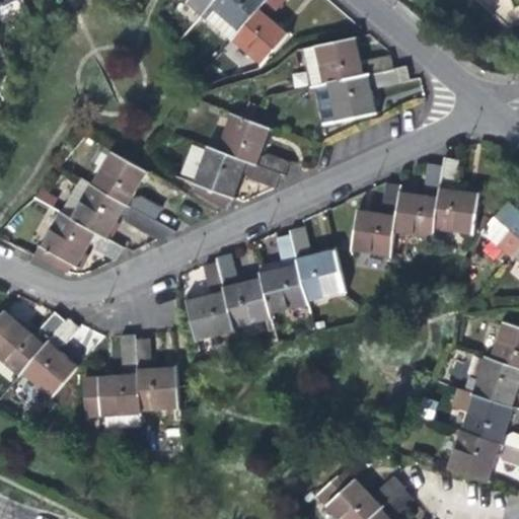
[(184,0),(202,14),(215,0),(184,0)]
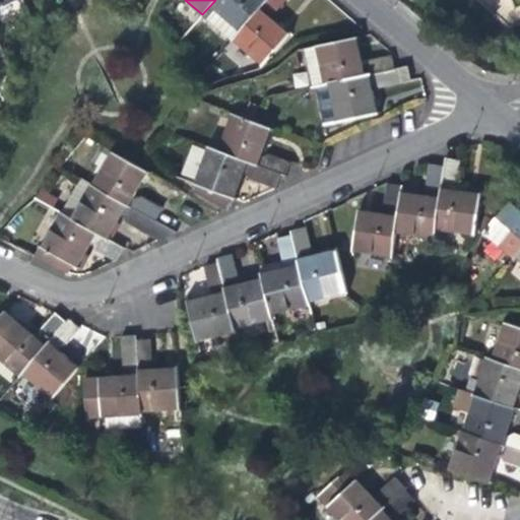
[(233,40),(266,0),(215,0),(202,14),(233,40)]
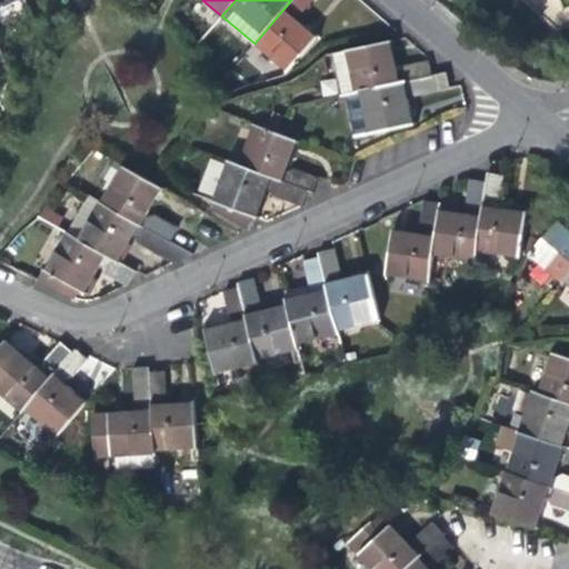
[(313,0),(291,0),(255,43),(288,71),(316,39),(305,29),(292,18),(293,15),(301,15),(313,0)]
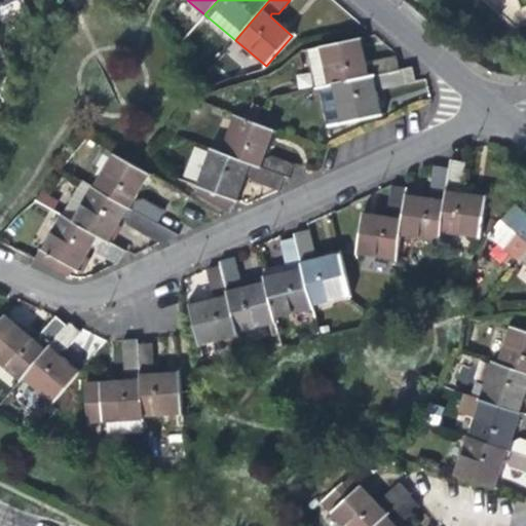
[(364,51),(361,38),(310,49),(318,88),(322,87),(400,71),(396,57),(373,62),(370,67),(367,68),(364,51)]
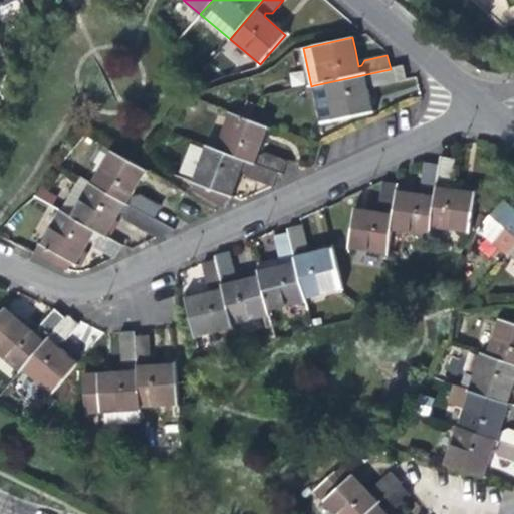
[(398,82),(394,68),(391,69),(314,85),(321,123),(371,113),(368,96),(366,84),(369,83),(374,87),(398,82)]
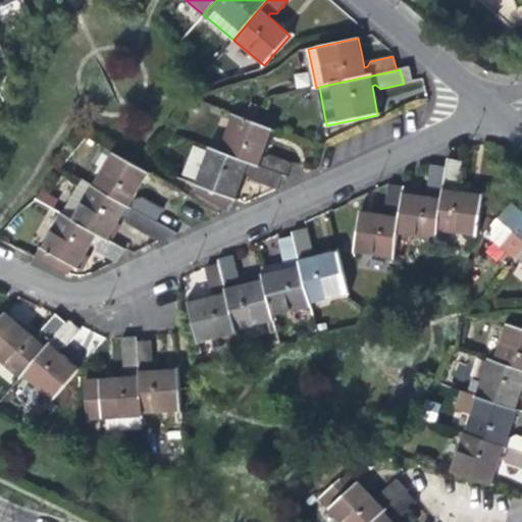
[(274,142),(277,131),(254,122),(232,114),(218,152),(282,174),(285,176),(291,163),(269,155),(266,157),(262,157),(267,144),(272,146),(274,142)]
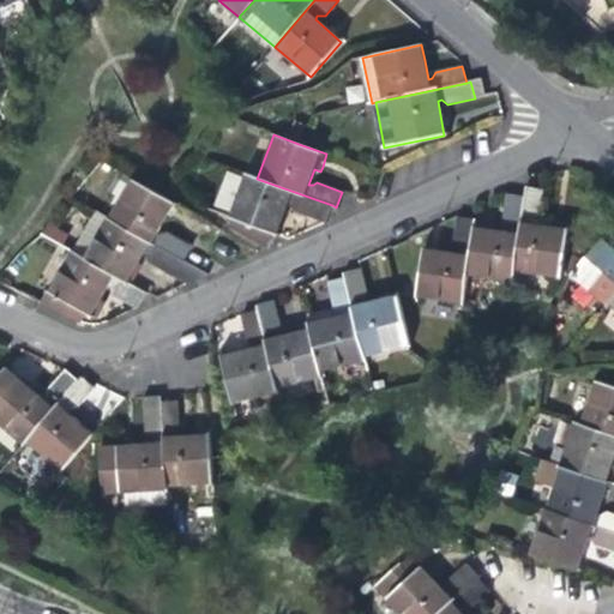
[(332,205),(257,179),(247,175),(230,218),(232,218),(229,227),(269,248),(275,235),(277,235),(283,218),(289,203),(296,206),(300,212),(326,222),(332,205)]
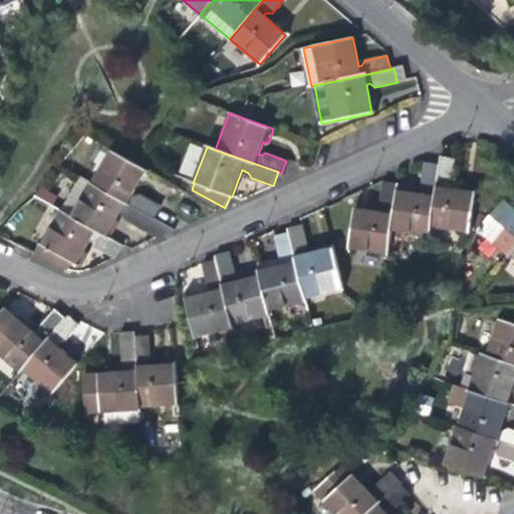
[(139,183),(146,171),(110,150),(91,185),(153,219),(160,206),(140,195),(136,198),(132,196),(139,183)]
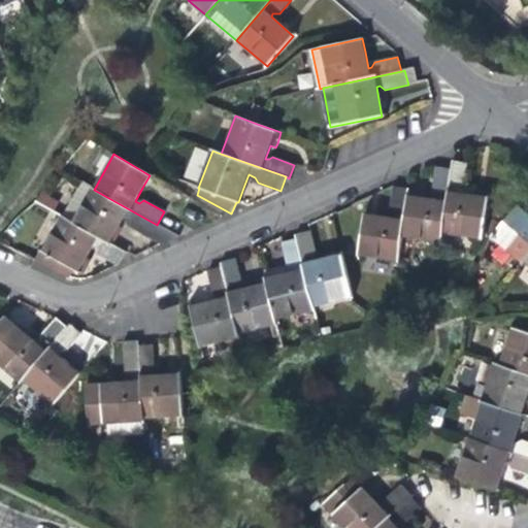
[(457,193),(458,190),(463,186),(466,164),(453,162),(451,171),(441,232),(482,238),(488,198),(470,195),(457,193)]
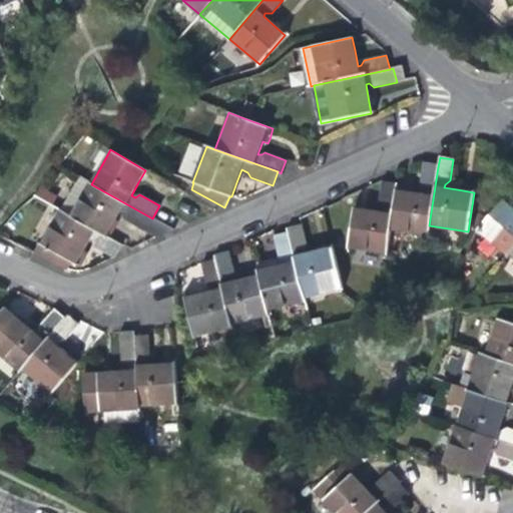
[(429,225),(438,166),(424,164),(421,186),(425,190),(424,193),(409,191),(396,189),(390,229),(428,234),(429,225)]
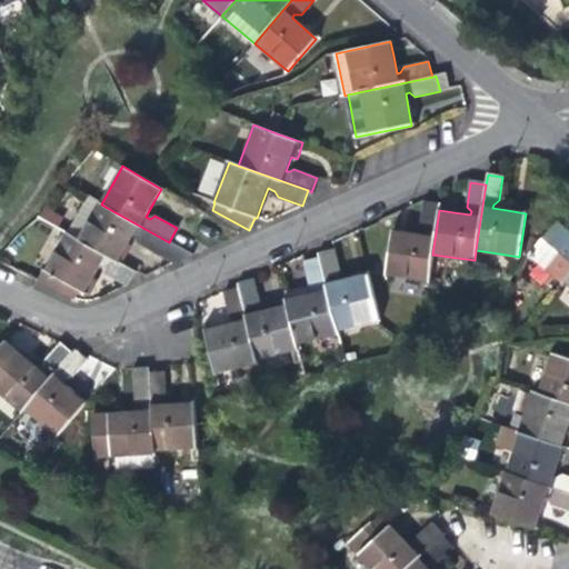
[(176,263),(193,256),(169,242),(101,205),(88,197),(67,233),(118,262),(125,249),(133,235),(137,236),(138,242),(176,263)]
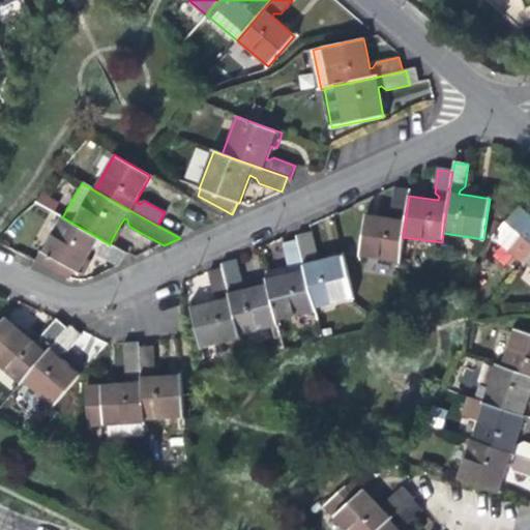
[(359,256),(400,261),(403,237),(409,196),(410,192),(395,189),(392,211),(398,215),(396,218),(381,216),(365,214),(359,256)]
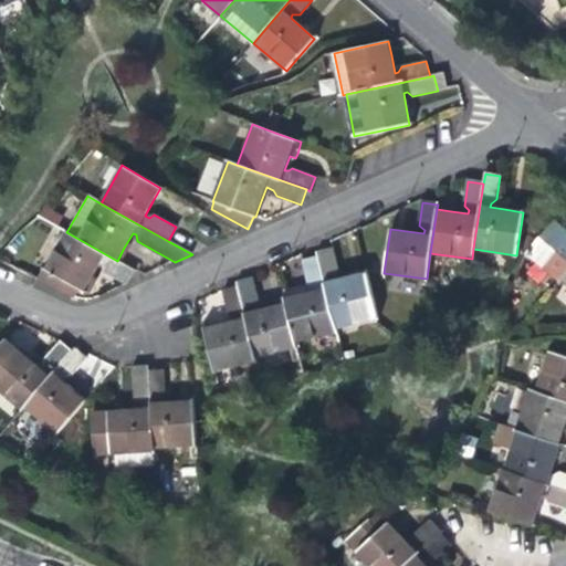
[(45,208),(40,216),(64,230),(69,224),(62,221),(64,217),(45,208)]
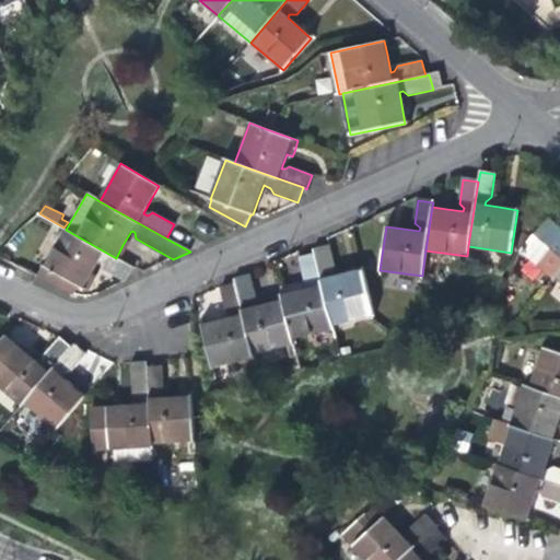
[(553,278),(555,277),(559,270),(559,226),(550,219),(522,252),(553,278)]
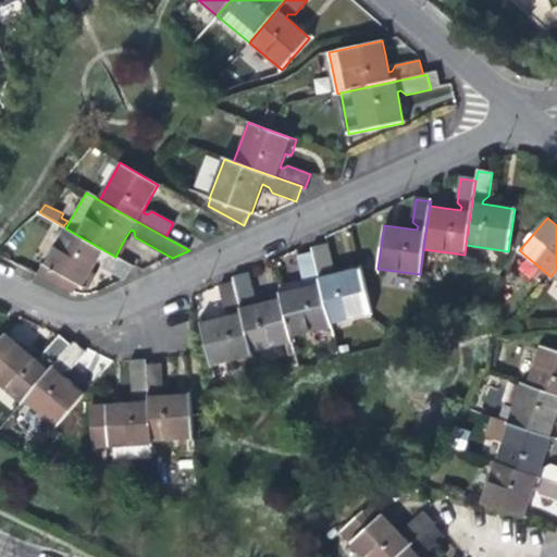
[(115,257),(65,229),(46,267),(44,265),(37,276),(73,294),(77,284),(84,287),(93,271),(99,259),(102,260),(104,268),(125,279),(133,265),(115,257)]
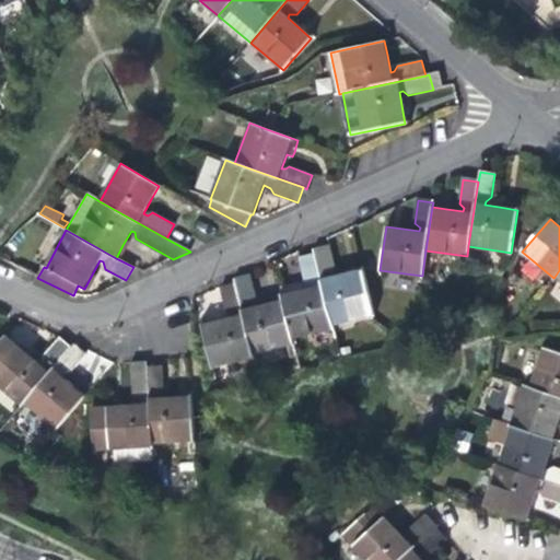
[(341,277),(331,280),(330,277),(334,270),(328,246),(314,251),(315,254),(331,324),(373,314),(362,272),(341,277)]
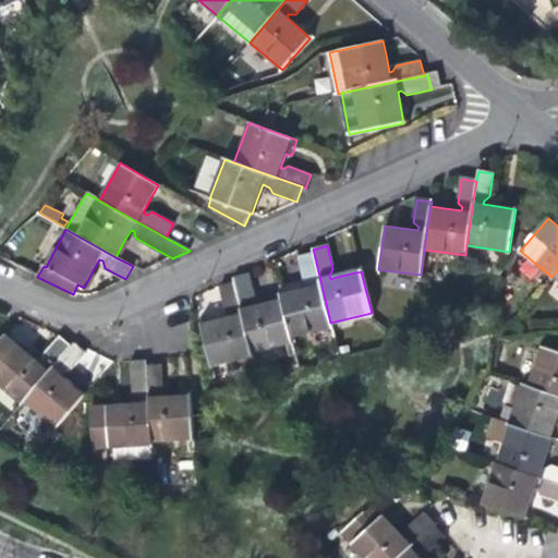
[(330,323),(314,253),(299,256),(303,279),(311,283),(311,287),(290,292),(280,294),(281,300),(291,337),(331,327),(330,323)]
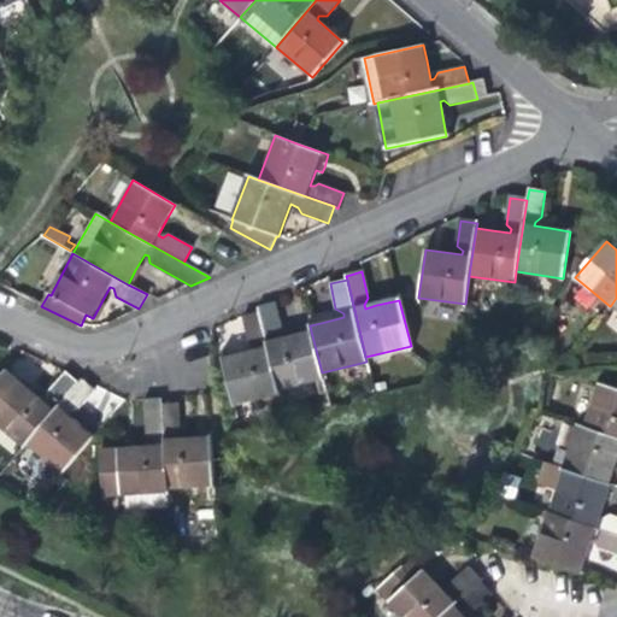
[(278,389),(323,378),(322,372),(311,331),(292,338),(278,340),(277,336),(281,330),(275,304),(259,307),(259,312),(278,389)]
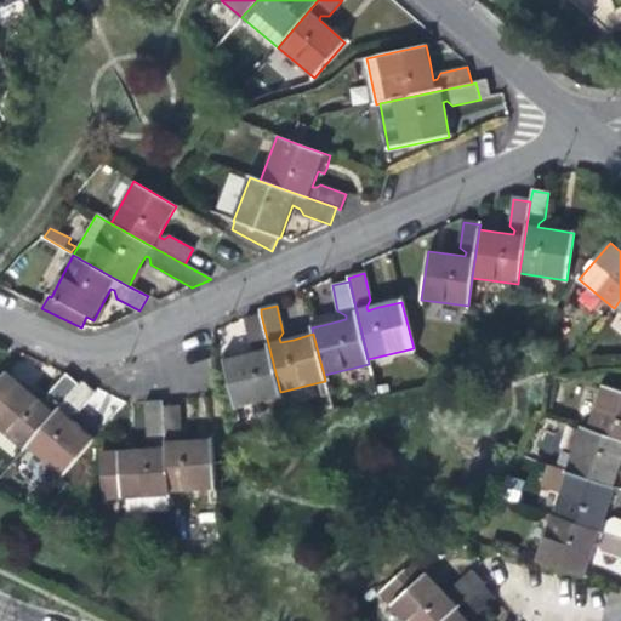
[(280,392),(261,314),(245,318),(251,345),(258,349),(258,352),(235,358),(224,360),(235,408),(281,396),(280,392)]
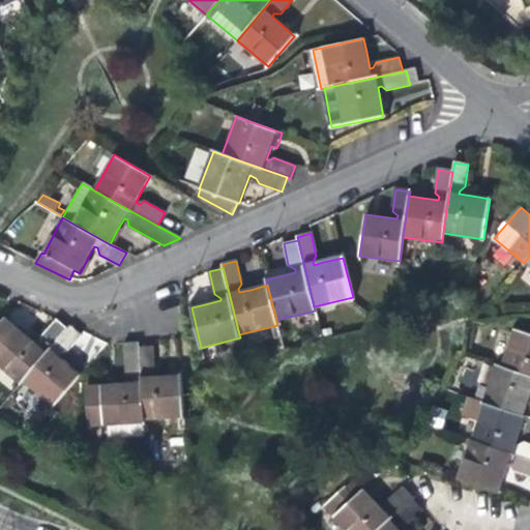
[(0,324),(0,365),(22,384),(24,381),(67,329),(57,320),(41,337),(41,344),(40,347),(23,332),(17,327),(16,328),(5,319),(0,324)]
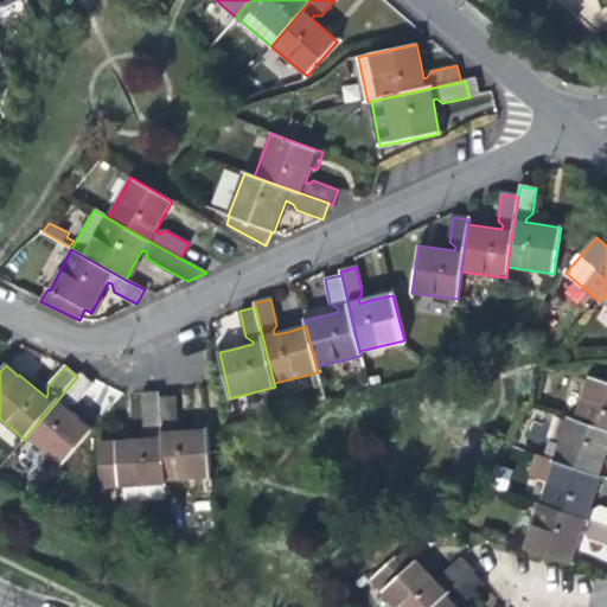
[(94,384),(81,374),(77,377),(27,436),(55,461),(46,471),(52,475),(91,430),(80,420),(65,408),(68,406),(75,406),(94,384)]
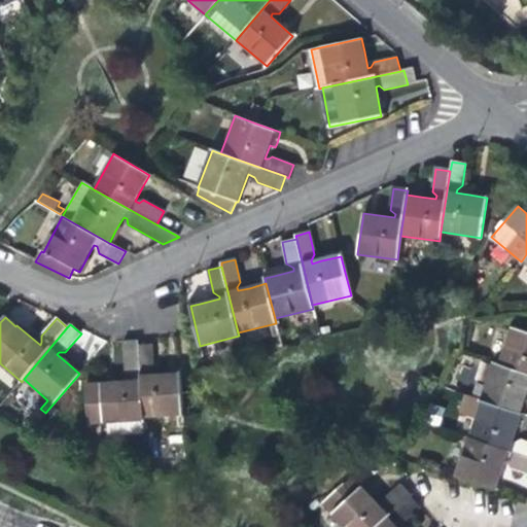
[(526,332),(512,327),(499,364),(526,373),(526,332)]
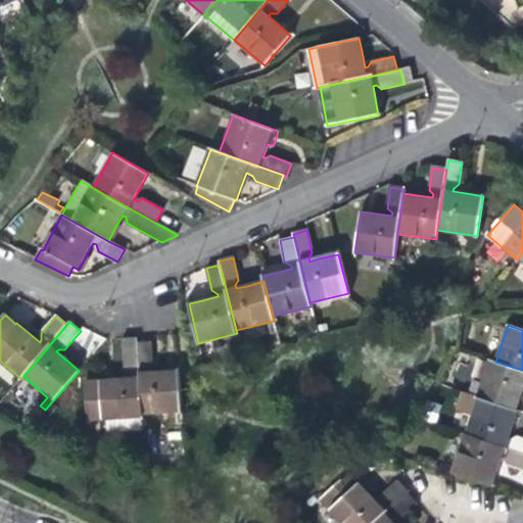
[(143,430),(142,414),(137,342),(137,337),(123,339),(125,367),(131,374),(131,377),(108,379),(85,380),(87,420),(105,419),(106,433),(143,430)]
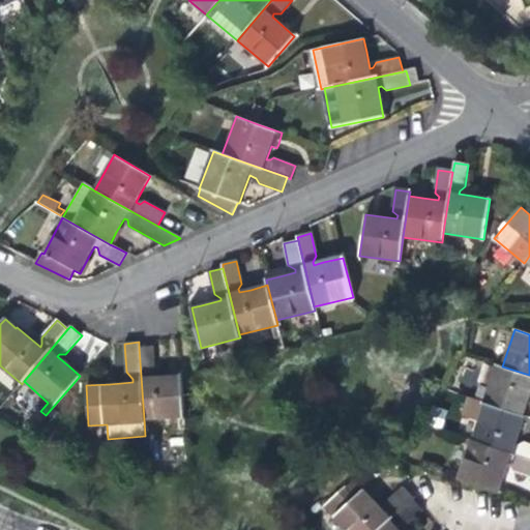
[(139,347),(144,419),(176,417),(177,432),(186,431),(181,375),(162,377),(151,377),(151,374),(154,369),(153,346),(139,347)]
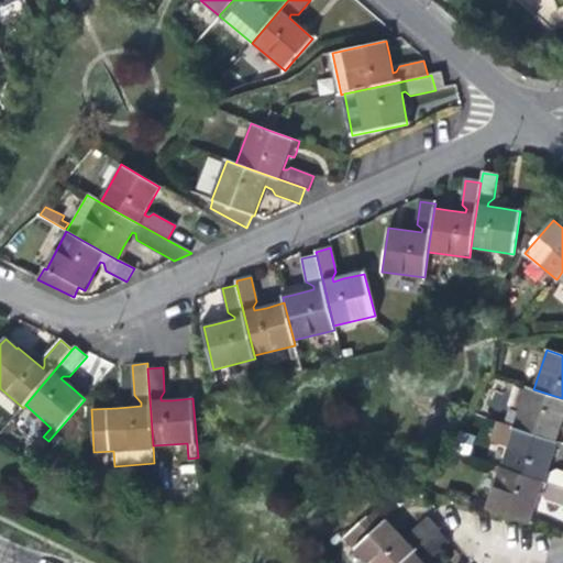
[(562,398),(533,389),(527,387),(518,412),(508,409),(504,421),(556,440),(562,426),(562,421),(562,398)]
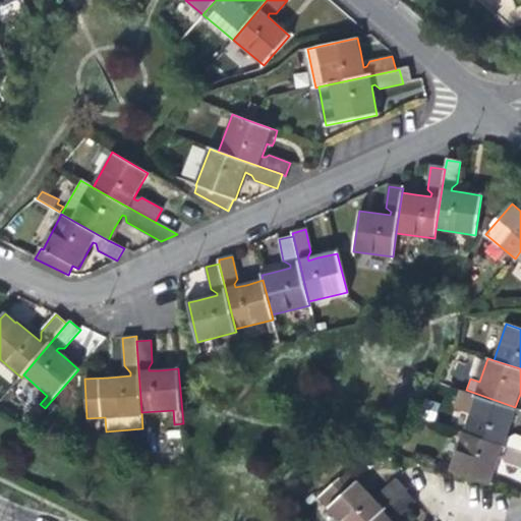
[(513,420),(516,408),(515,407),(466,390),(460,388),(453,406),(471,413),(464,433),(520,451),(520,437),(517,436),(510,439),(507,438),(513,420)]
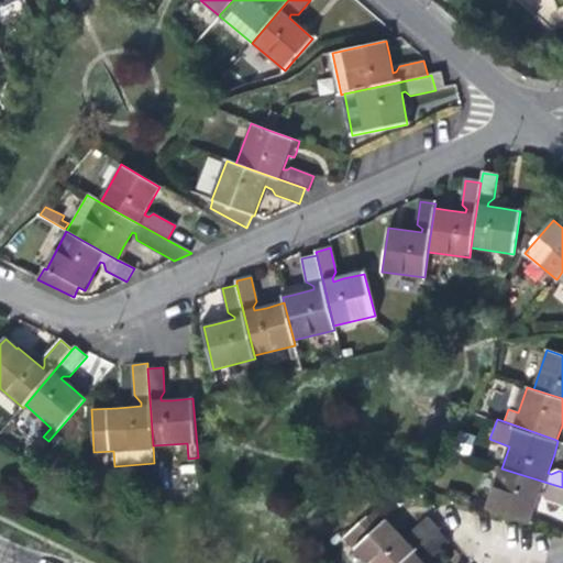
[(562,504),(562,487),(501,468),(486,509),(529,523),(536,506),(540,490),(543,492),(547,499),(562,504)]
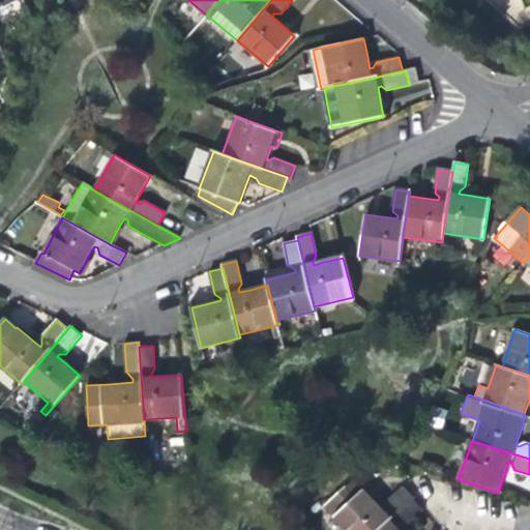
[(345,529),(378,529),(413,499),(413,498),(403,488),(386,501),(385,511),(383,512),(369,497),(352,479),(323,506),(345,529)]
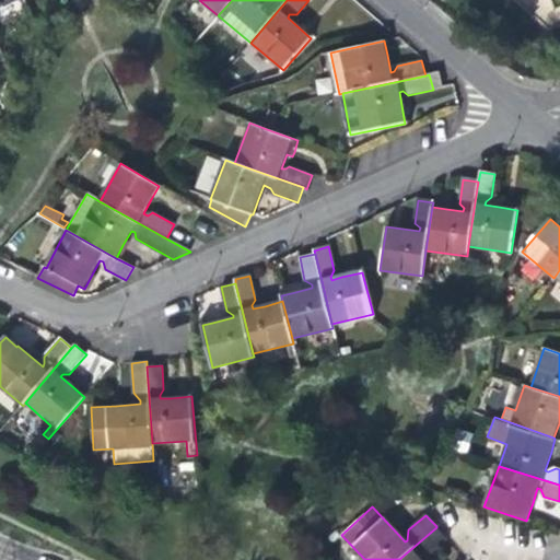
[(447,539),(436,527),(399,559),(421,559),(419,557),(421,555),(430,555),(447,539)]
